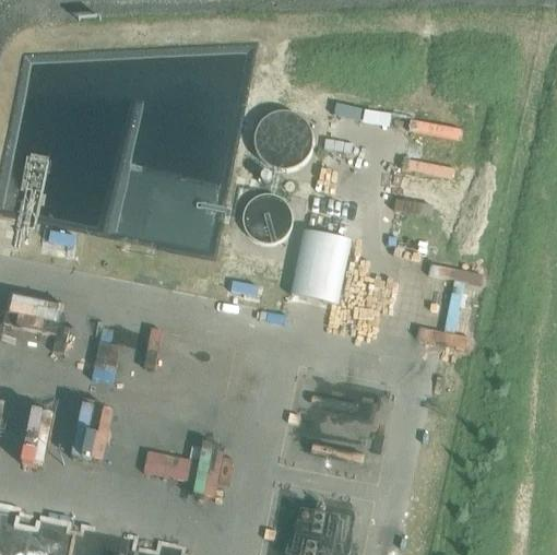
[(340,303),(350,235),(301,228),(292,296),(340,303)]
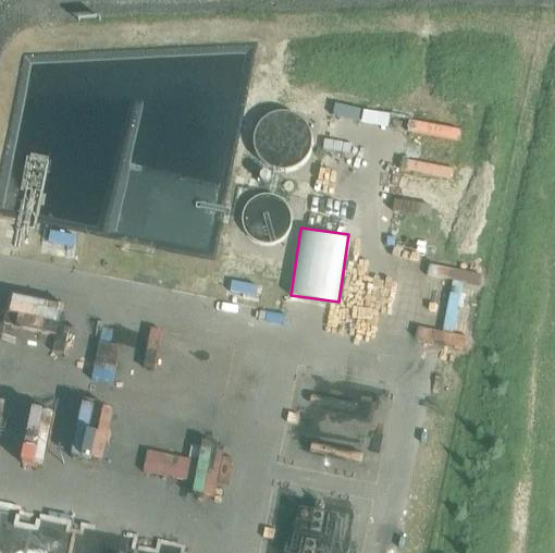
[(449,290),(473,295),(479,270),(438,261),(435,272),(453,275),(449,290)]
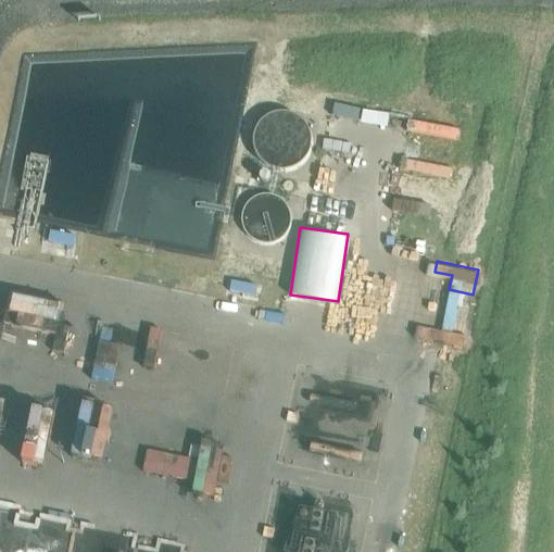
[(57,330),(61,301),(8,293),(4,317),(0,316),(0,334),(13,336),(15,325),(57,330)]
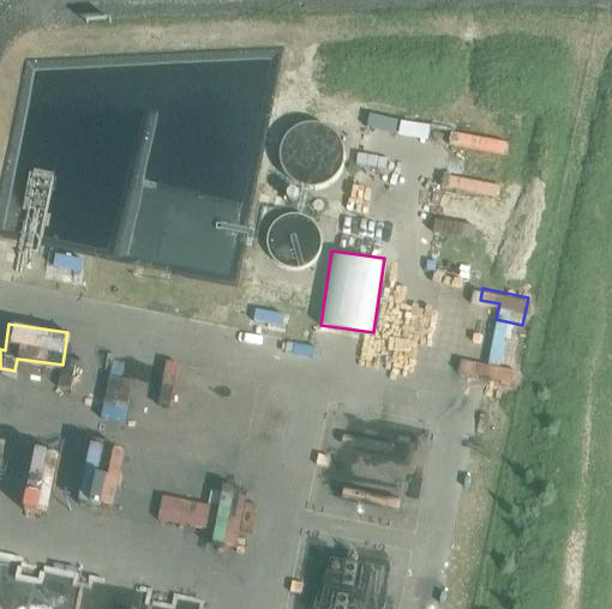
[(190,412),(261,423),(268,374),(257,373),(255,389),(234,385),(233,395),(195,390),(199,357),(150,350),(147,373),(172,377),(165,421),(187,423),(190,412)]
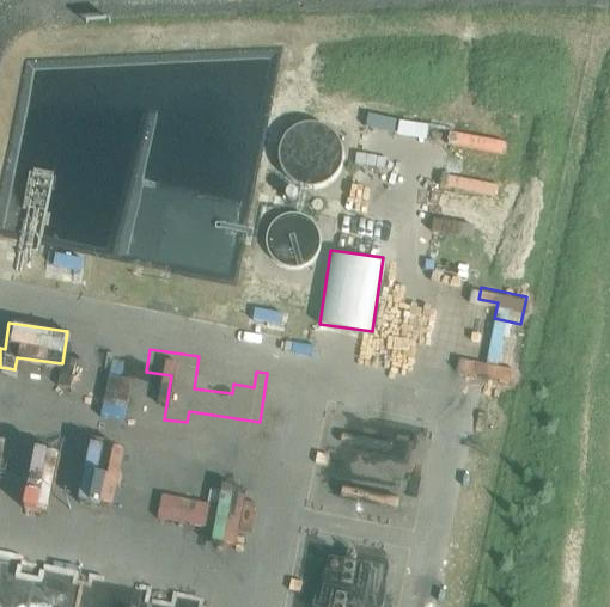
[(93,357),(84,398),(108,403),(117,362),(93,357)]
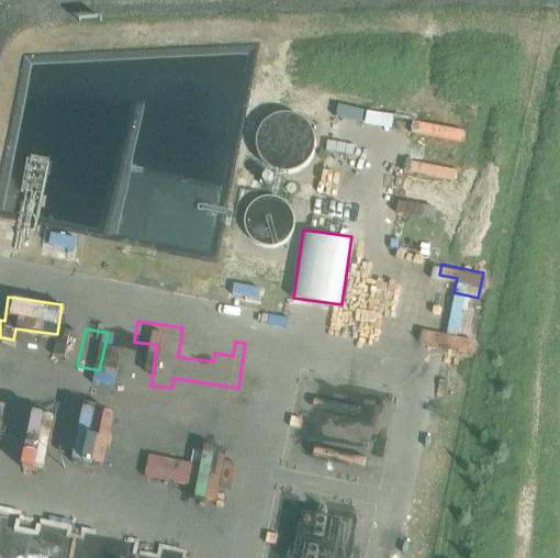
[(112,354),(123,356),(127,331),(116,330),(112,354)]
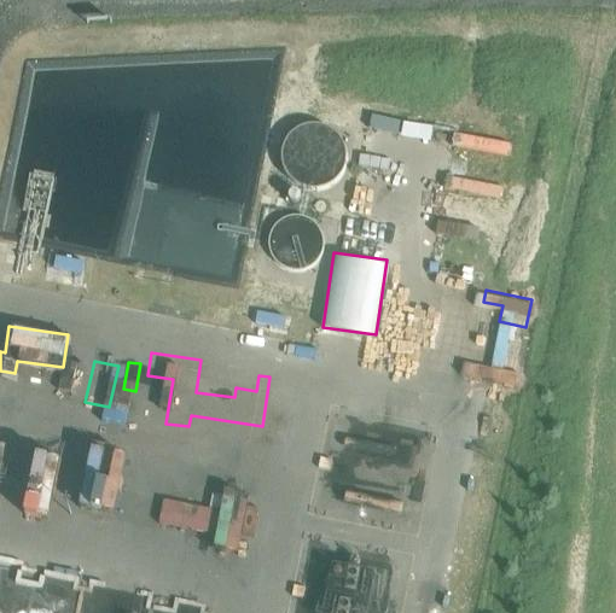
[(35,456),(24,514),(47,519),(59,461),(35,456)]
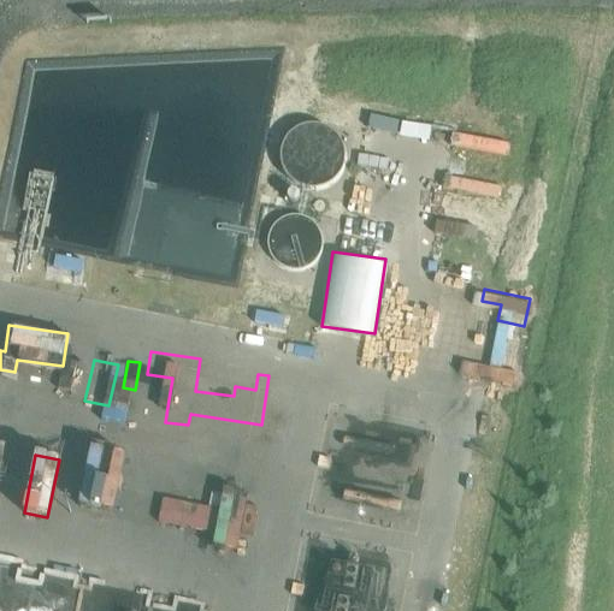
[(158,517),(213,527),(212,539),(228,541),(234,503),(243,504),(246,491),(211,485),(208,500),(161,493),(158,517)]
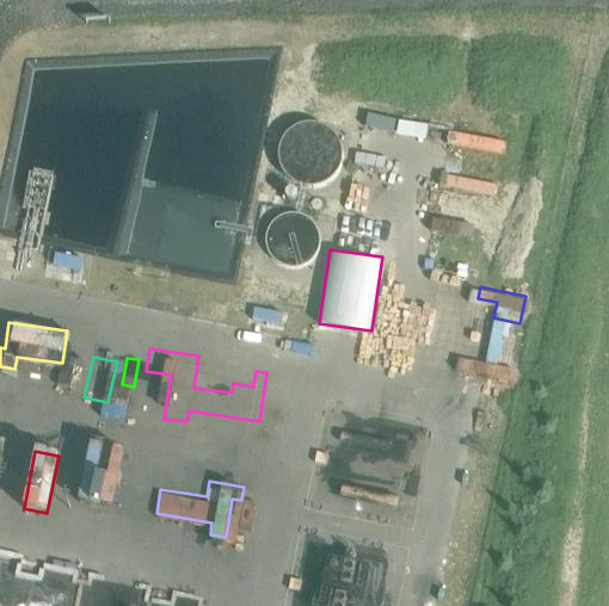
[(337,592),(361,599),(371,564),(348,557),(337,592)]
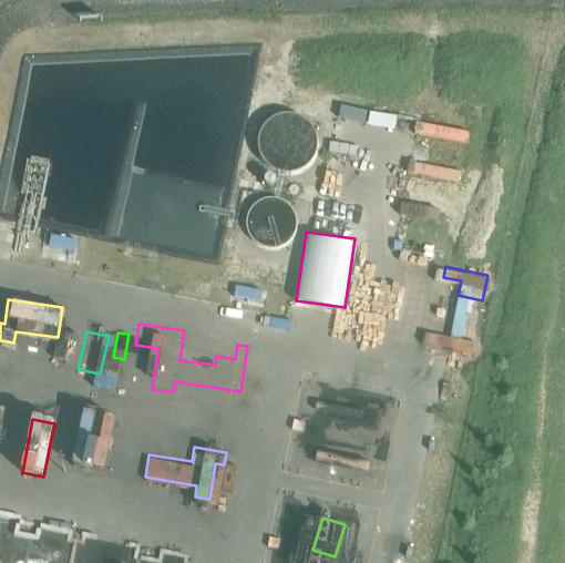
[(129,562),(131,559),(84,550),(81,562),(129,562)]
